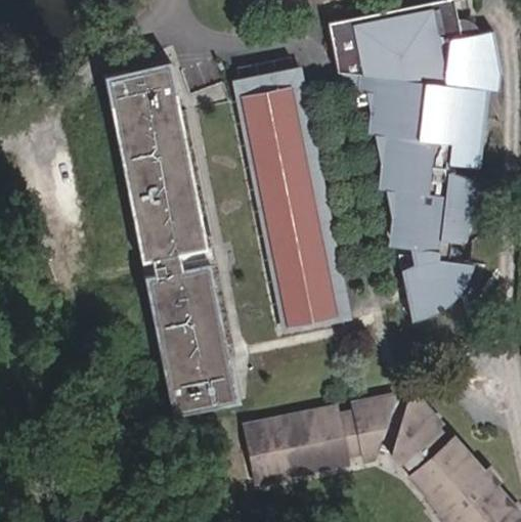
[(441,15),(452,13),(449,0),(440,0),(438,1),(441,15)]
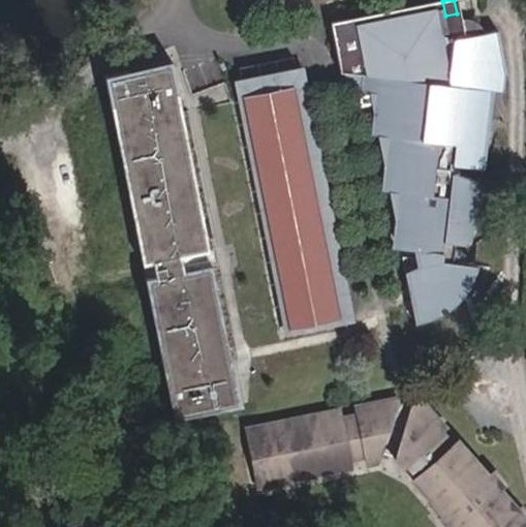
[(363,72),(391,208),(474,190),(475,178),(446,174),(449,156),(476,159),(488,76),(502,73),(496,26),(460,32),(457,13),(445,16),(442,1),(326,24),(335,75),(363,72)]
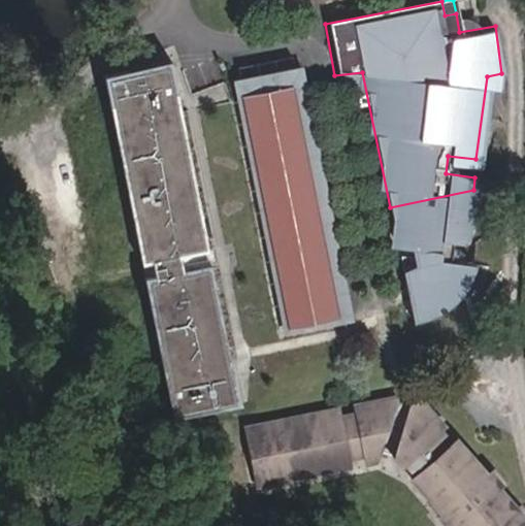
[(171,65),(105,78),(143,266),(154,264),(157,278),(146,281),(175,421),(241,407),(212,267),(184,272),(182,258),(209,253),(171,65)]
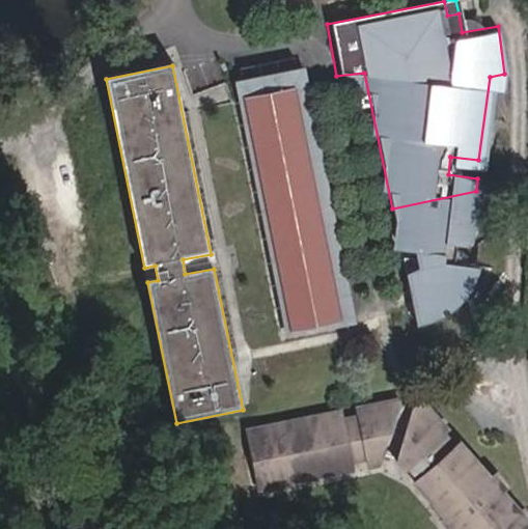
[(250,103),(276,233),(324,223),(297,91),(250,103)]
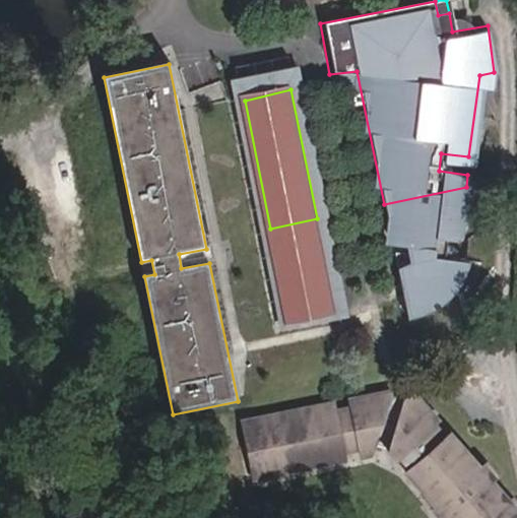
[(439,171),(467,175),(468,156),(441,153),(439,171)]
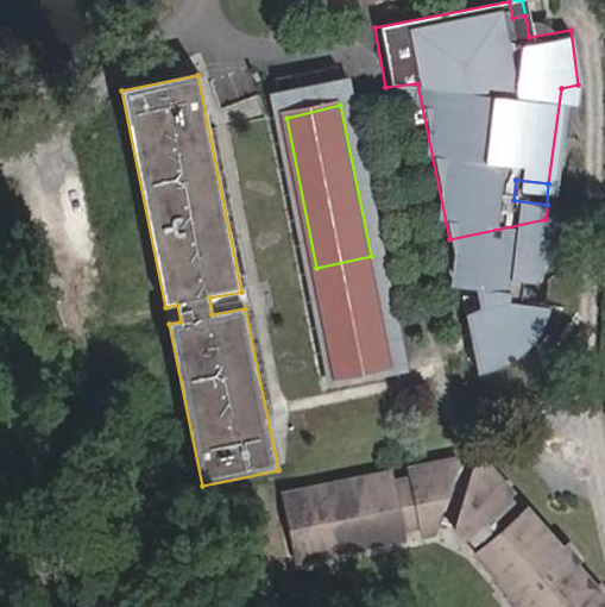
[(546,219),(449,239),(478,375),(485,374),(514,363),(530,349),(543,330),(550,304),(536,305),(521,294),(518,282),(534,277),(542,255),(546,219)]
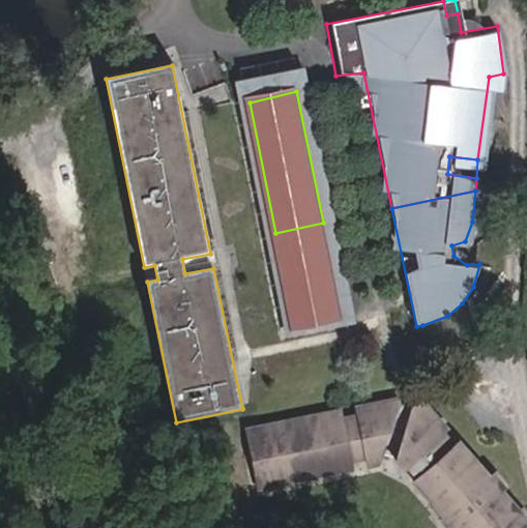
[(323,223),(275,233),(296,329),(343,319),(323,223)]
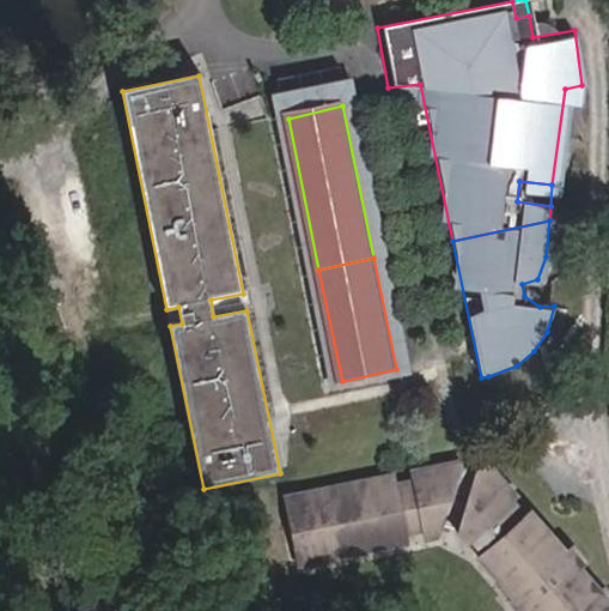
[(396,488),(393,479),(290,502),(304,562),(407,538),(406,525),(421,521),(425,533),(438,531),(448,509),(468,515),(462,530),(470,538),(475,536),(487,548),(483,554),(516,591),(510,597),(522,610),(528,610),(531,608),(535,610),(608,610),(608,590),(584,562),(589,556),(577,540),(568,548),(536,512),(528,516),(513,502),(519,495),(491,467),(486,478),(477,478),(456,464),(414,475),(415,483),(396,488)]
